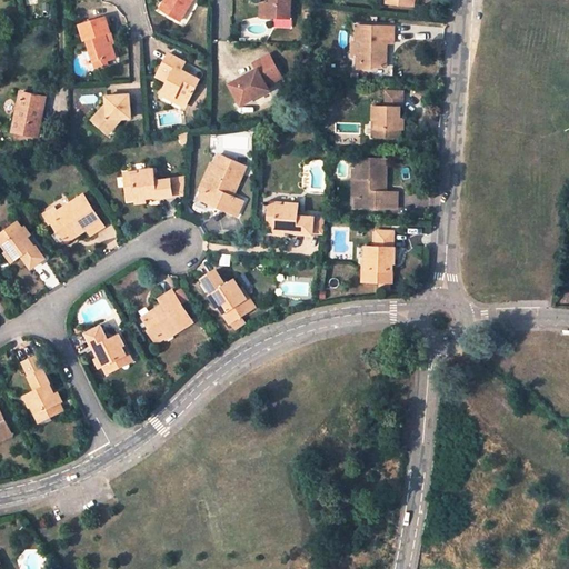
[(167,0),(161,11),(178,21),(183,12),(186,13),(193,0),(167,0)]
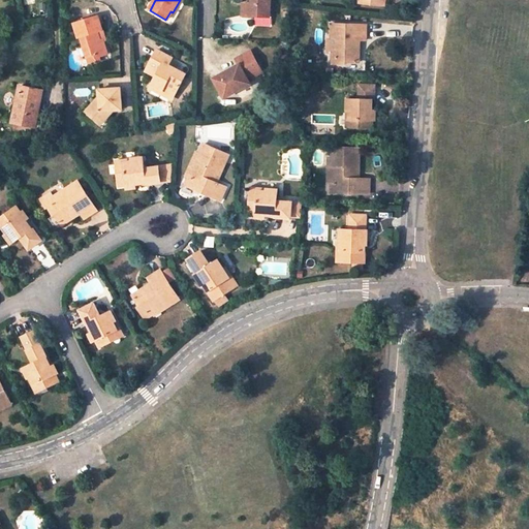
[(248,3),(247,19),(271,20),(272,2),(268,2),(268,0),(251,0),(251,1),(249,3),(248,3)]
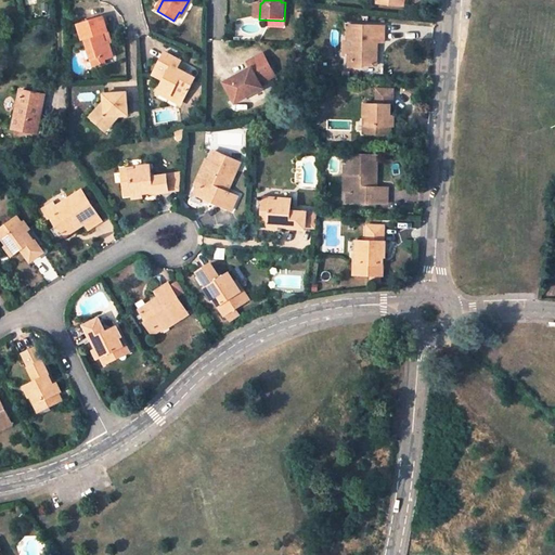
[(114,62),(108,47),(106,48),(103,38),(110,36),(105,21),(78,29),(84,46),(88,44),(94,63),(100,61),(102,66),(114,62)]
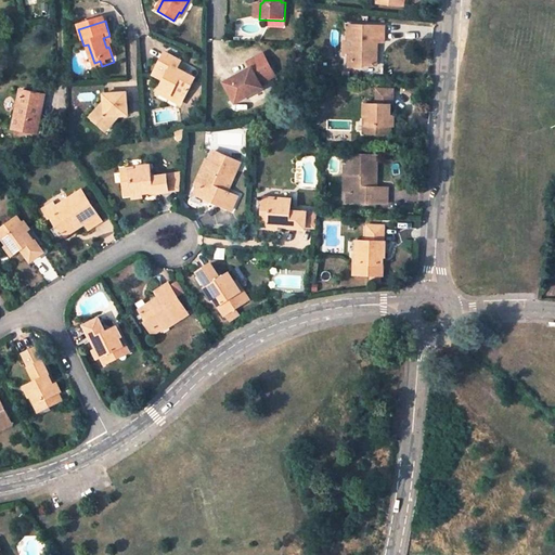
[(349,25),(349,38),(353,38),(351,64),(363,64),(363,62),(376,63),(376,56),(384,56),(385,28),(349,25)]
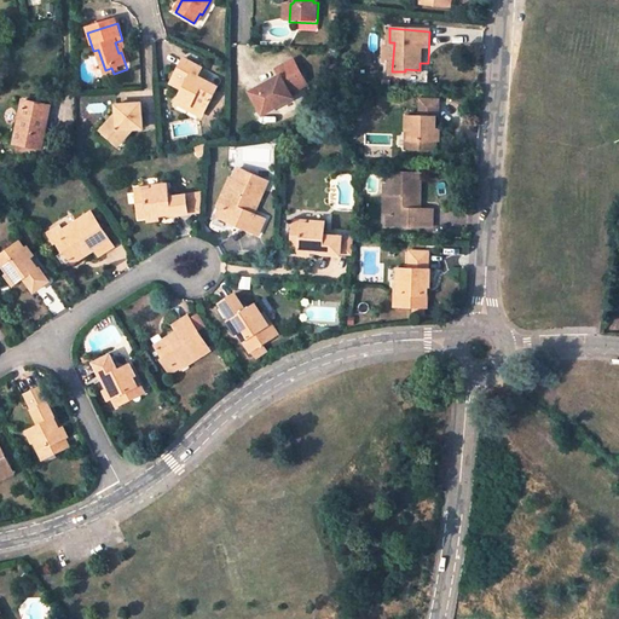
[(119,53),(121,52),(129,50),(126,39),(122,40),(115,42),(119,53)]
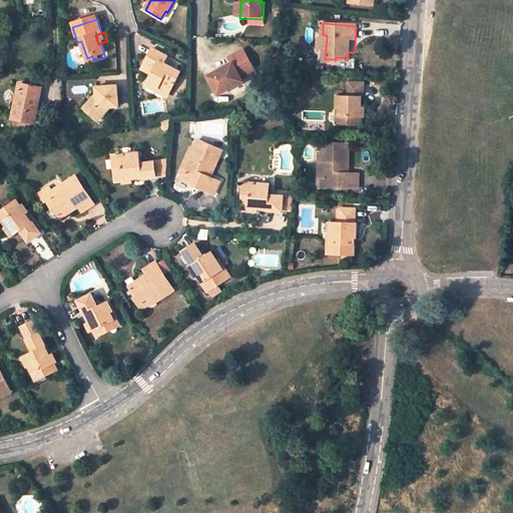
[(151,69),(148,75),(145,81),(165,92),(176,70),(160,61),(162,57),(147,48),(140,62),(151,69)]
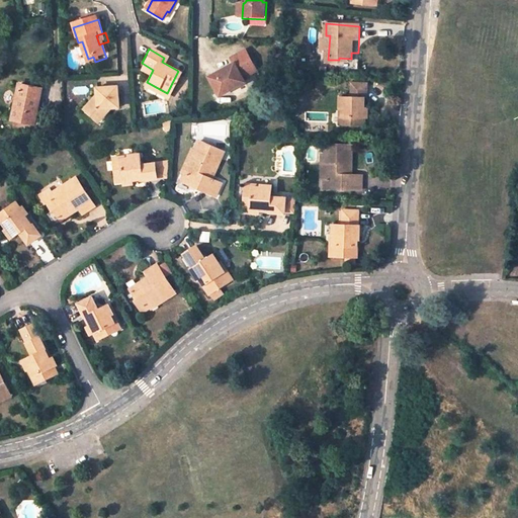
[(234,65),(225,70),(229,75),(222,80),(219,74),(210,79),(221,97),(245,83),(242,75),(255,67),(245,50),(231,58),(234,65)]
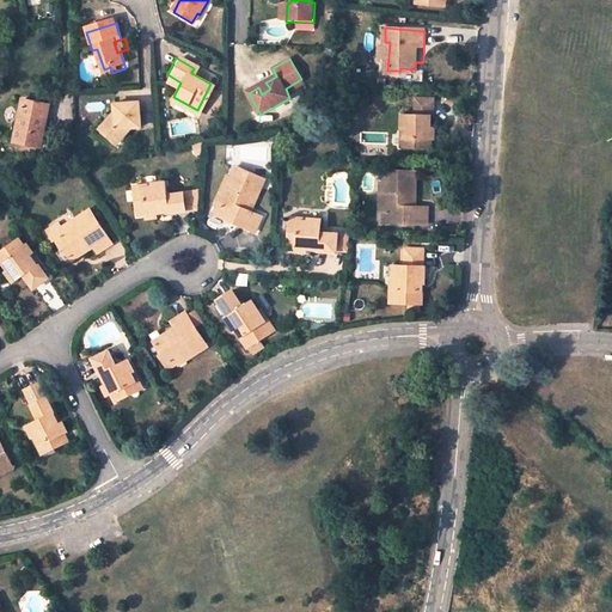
[(181,83),(167,74),(163,83),(177,90),(181,83)]
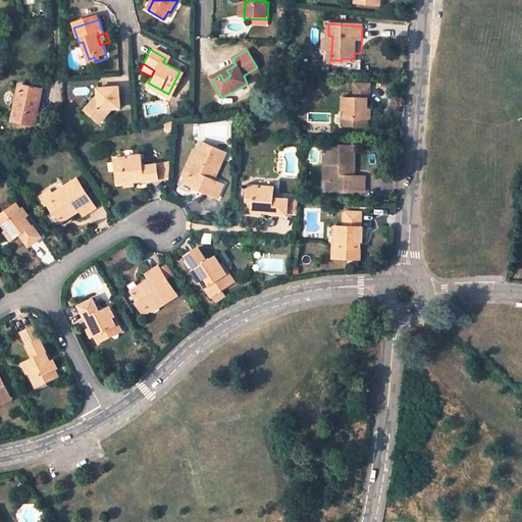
[(226,70),(220,74),(223,81),(230,75),(226,70)]
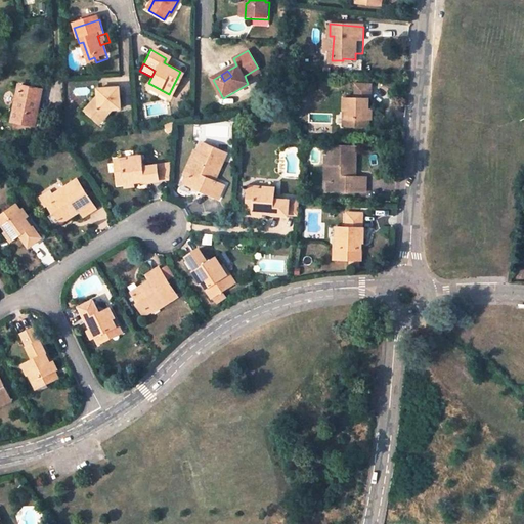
[(354,117),(353,124),(366,124),(367,101),(370,101),(370,83),(355,82),(355,96),(343,96),(343,106),(346,105),(346,116),(354,117)]
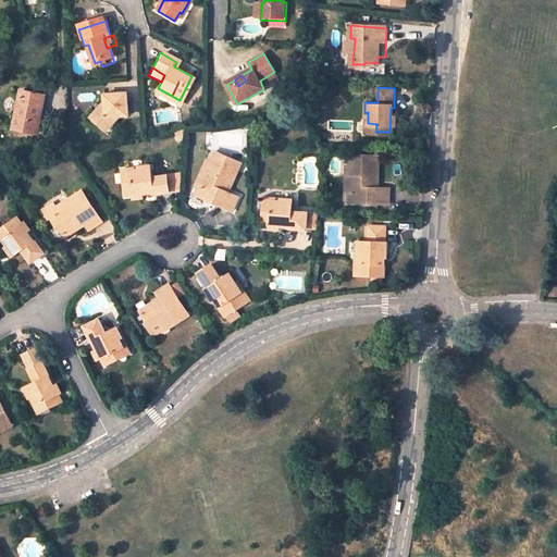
[(11,126),(33,130),(40,93),(17,88),(11,126)]
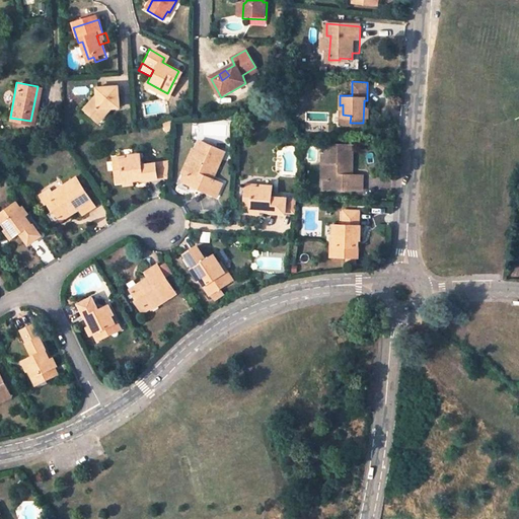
[(116,87),(95,89),(96,98),(92,97),(82,107),(96,123),(113,108),(118,107),(116,87)]
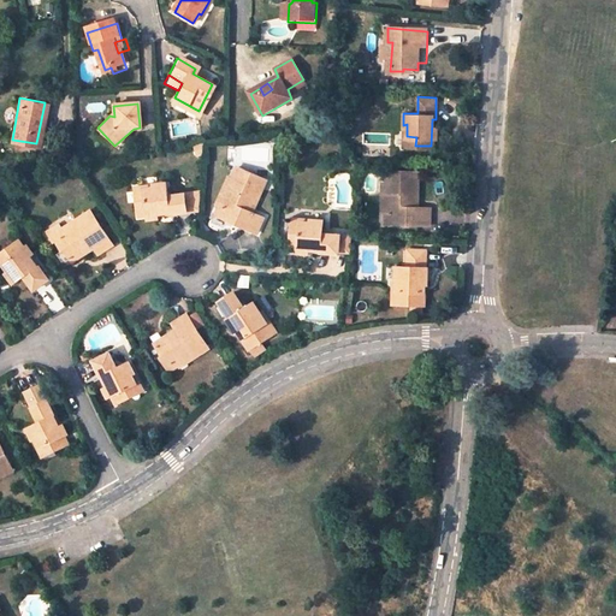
[(407,124),(403,125),(400,124),(398,144),(415,146),(416,137),(407,136),(407,124)]
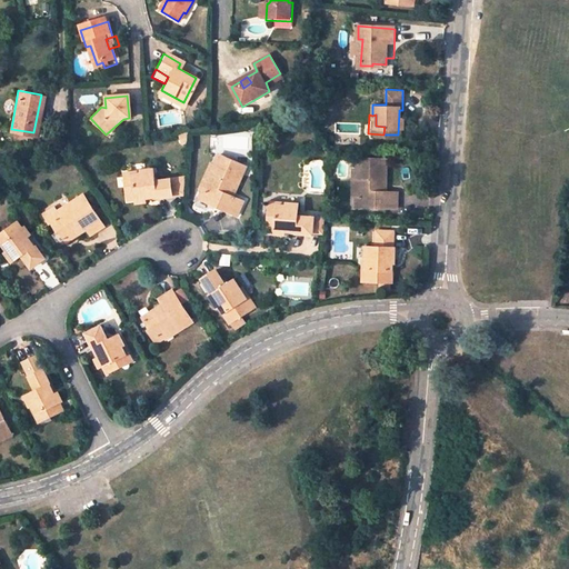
[(207,191),(203,200),(236,212),(241,199),(231,195),(242,165),(216,155),(213,161),(202,189),(207,191)]
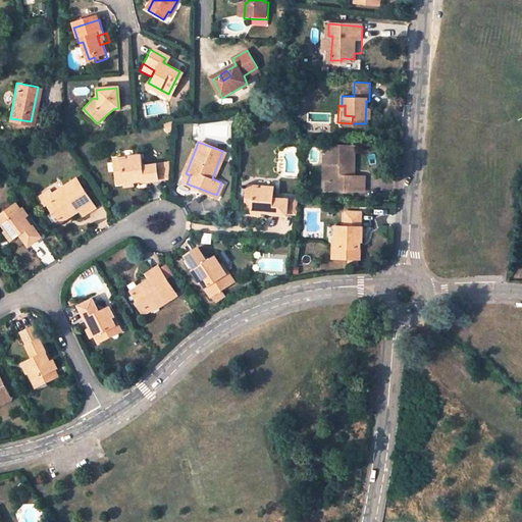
[(331,181),(331,188),(363,190),(363,174),(353,174),(354,144),(329,144),(329,153),(327,181),(331,181)]
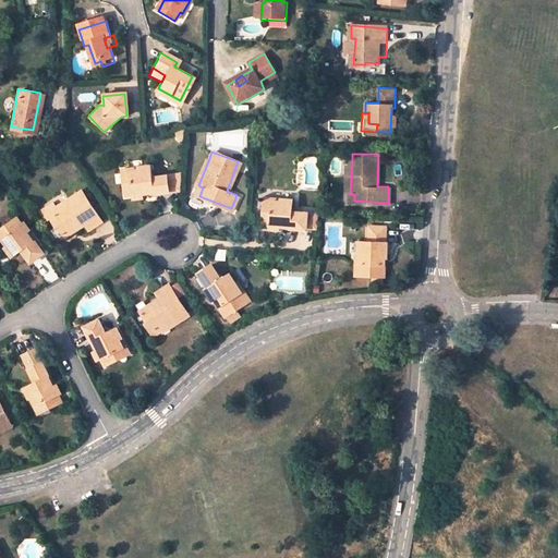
[(193,193),(199,196),(203,187),(198,185),(209,158),(203,156),(192,183),(197,185),(193,193)]
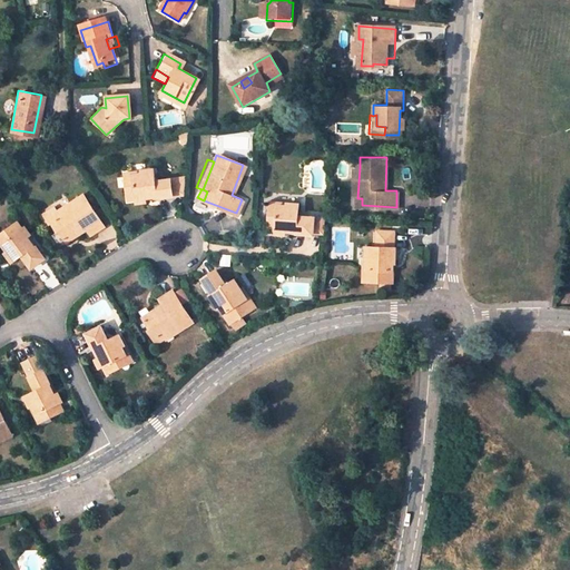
[(357,198),(360,167),(353,167),(351,197),(355,198),(355,205),(362,205),(362,198),(357,198)]
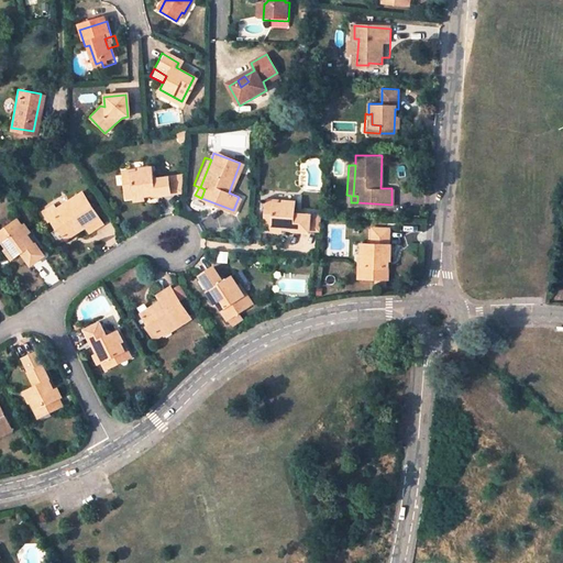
[(121,168),(123,186),(131,185),(130,174),(139,173),(139,169),(138,166),(121,168)]
